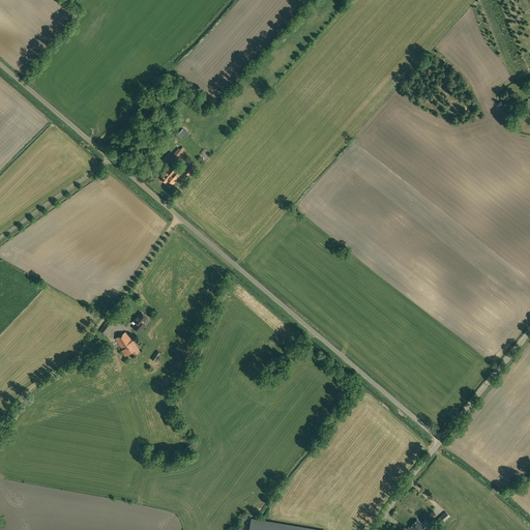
[(180,150),(171,160),(175,164),(184,153),(180,150)]
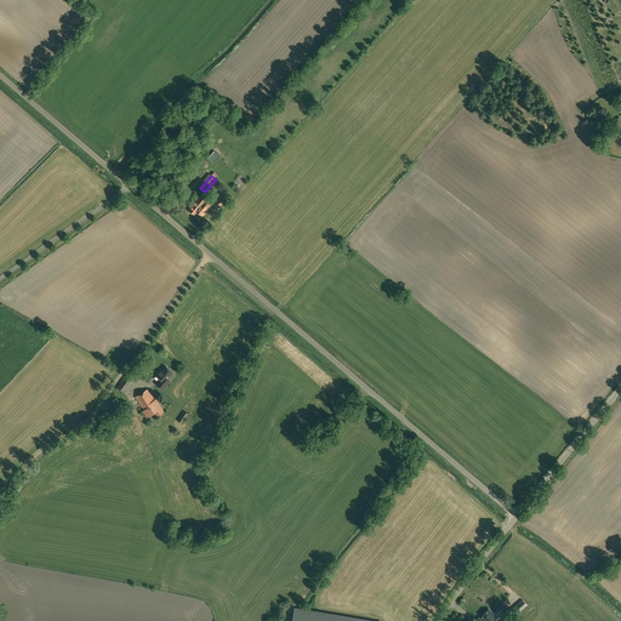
[(223,189),(214,200),(215,201),(214,203),(220,208),(220,206),(222,208),(232,197),(223,189)]
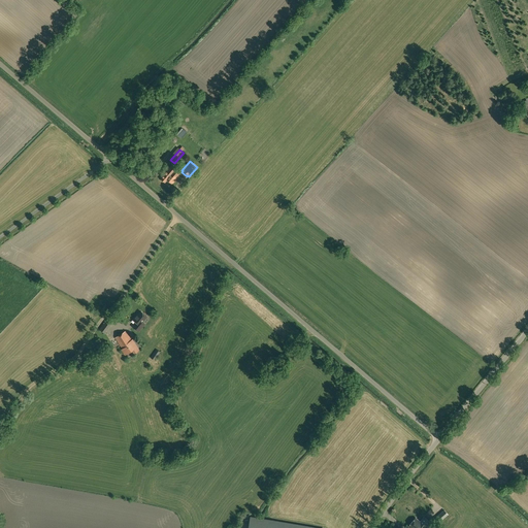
[(167,179),(172,184),(178,176),(180,174),(171,166),(160,178),(165,183),(167,179)]
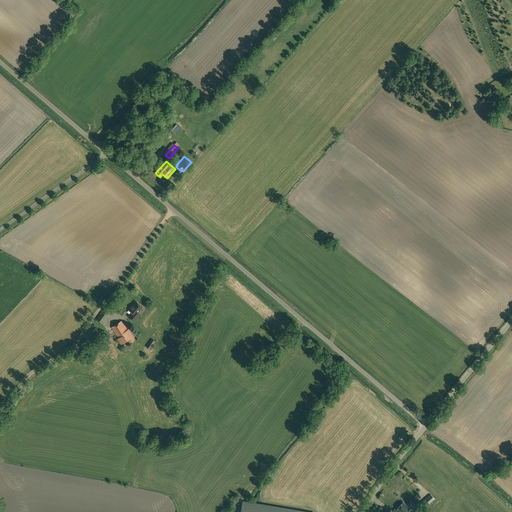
[(133,304),(128,310),(131,313),(128,317),(134,322),(141,314),(138,312),(143,307),(136,301),(133,305),(133,304)]
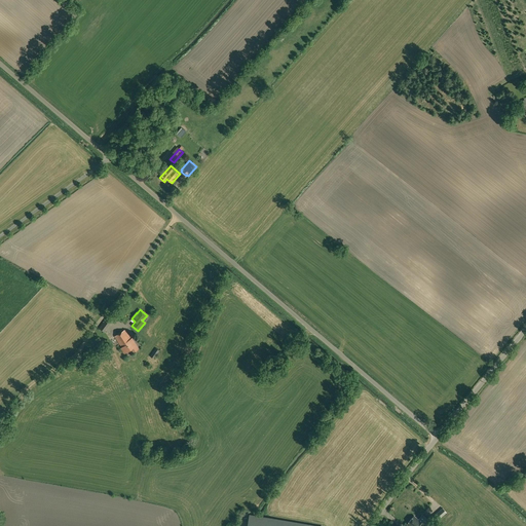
[(112,323),(106,318),(99,328),(105,333),(112,323)]
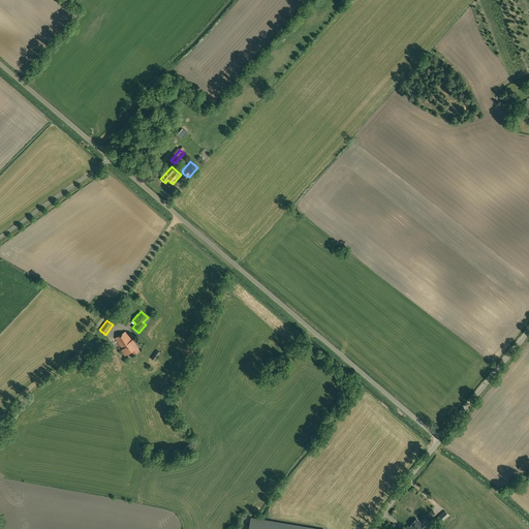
[(126,332),(116,339),(122,347),(132,340),(126,332)]
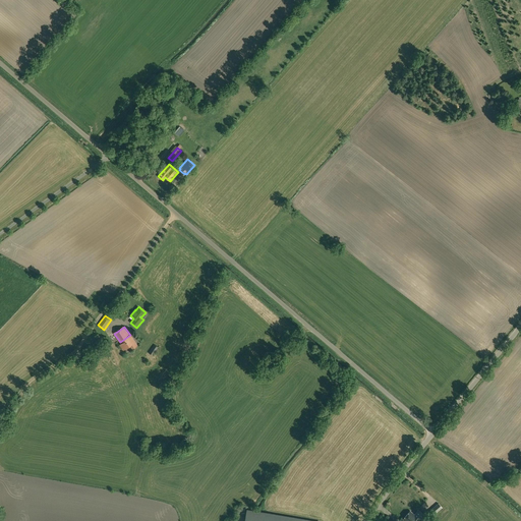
[(131,335),(130,335),(120,342),(121,344),(120,345),(123,350),(130,346),(132,349),(137,345),(131,335)]
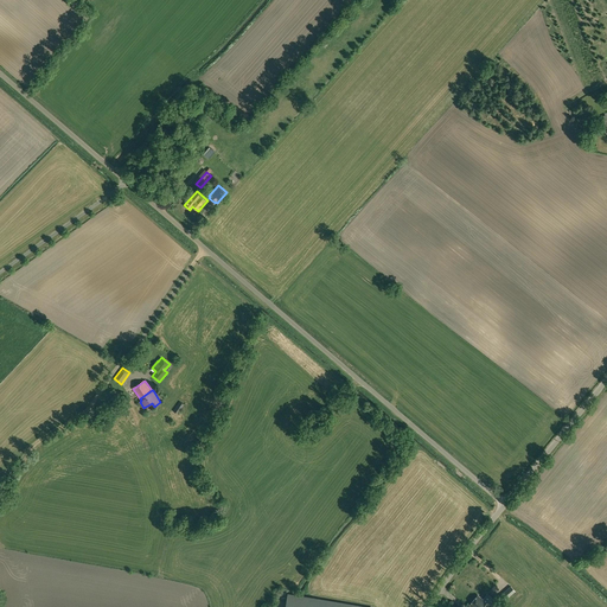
[(178,414),(184,404),(180,402),(173,411),(178,414)]
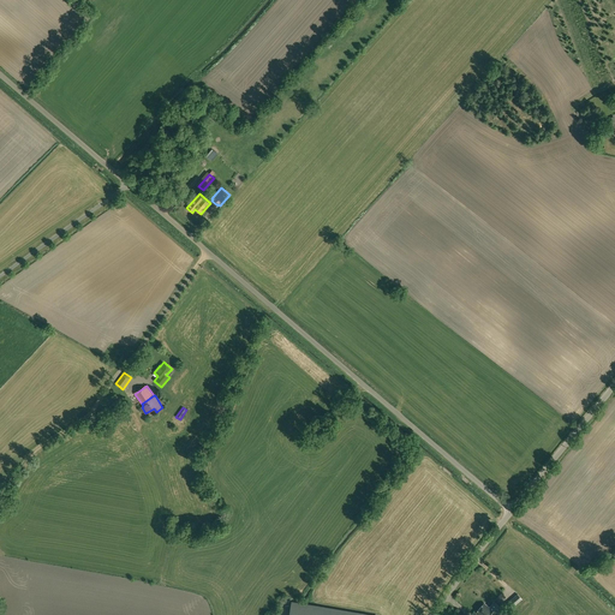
[(509,609),(523,599),(518,593),(506,604),(509,609)]
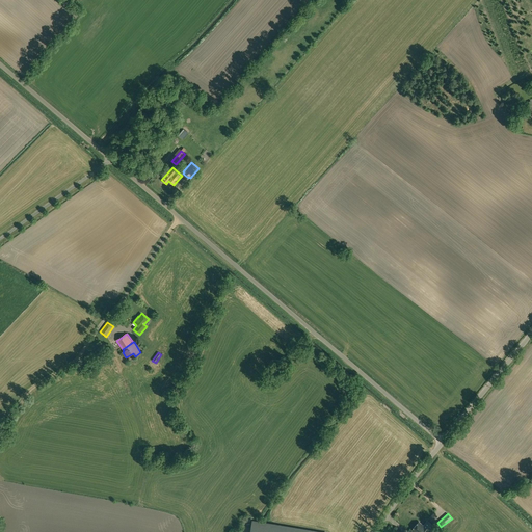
[(419,522),(411,530),(414,531),(429,531),(430,531),(429,531),(433,526),(427,521),(423,526),(419,522)]
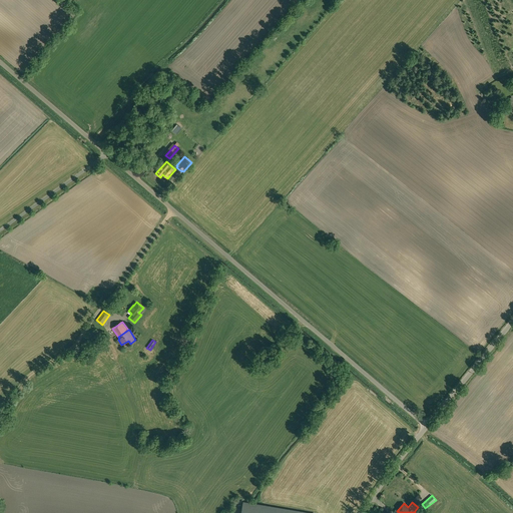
[(242,503),(240,512),(303,512),(270,507),(242,503)]
